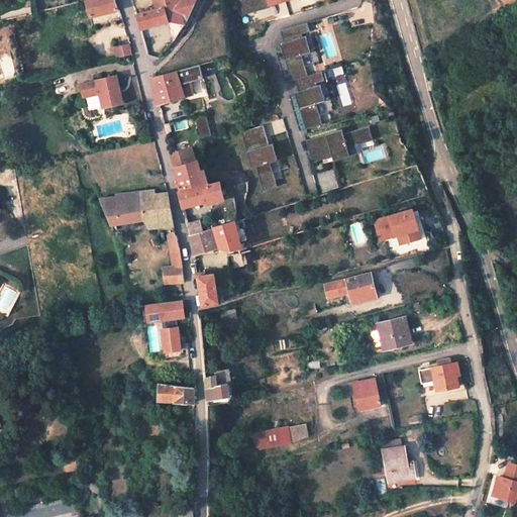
[(85,0),(89,16),(118,10),(118,8),(116,9),(113,0),(85,0)]
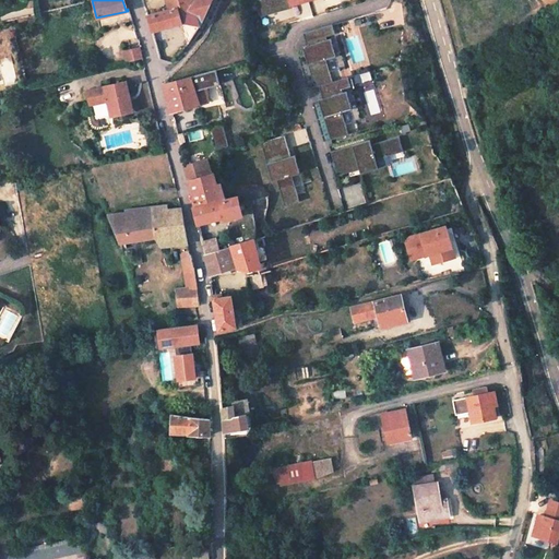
[(166,0),(169,10),(147,16),(152,32),(200,18),(200,26),(210,8),(213,0),(166,0)]
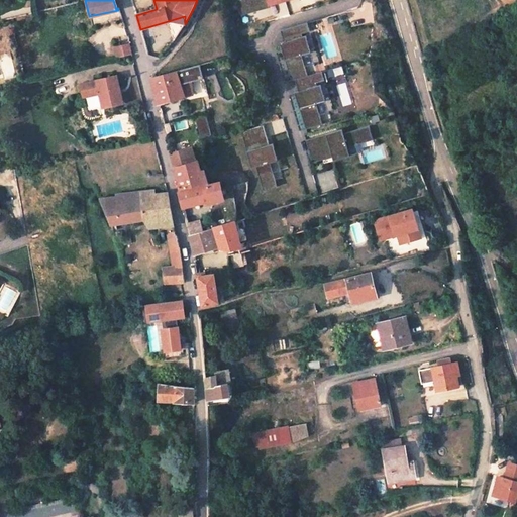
[(235,0),(238,8),(245,6),(248,13),(271,7),(270,5),(286,0),(235,0)]
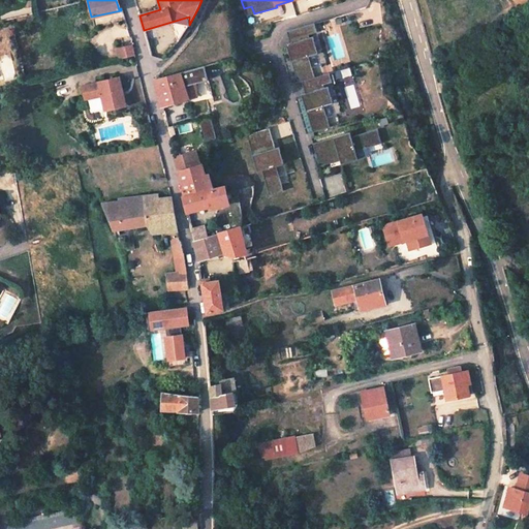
[(280,6),(283,19),(297,14),(292,2),(280,6)]
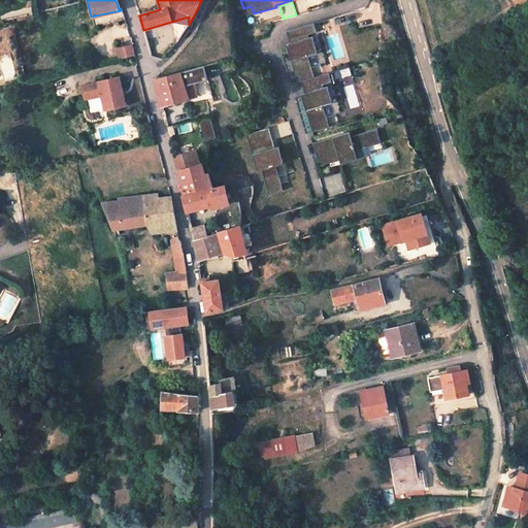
[(251,6),(243,8),(245,15),(254,13),(251,6)]
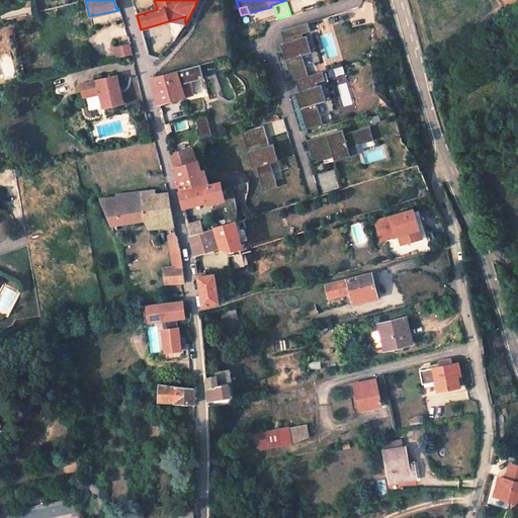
[(283,42),(284,45),(281,46),(292,80),(295,79),(309,75),(307,68),(303,55),(309,54),(304,36),(303,34),(307,33),(311,31),(308,22),(280,30),(283,42)]
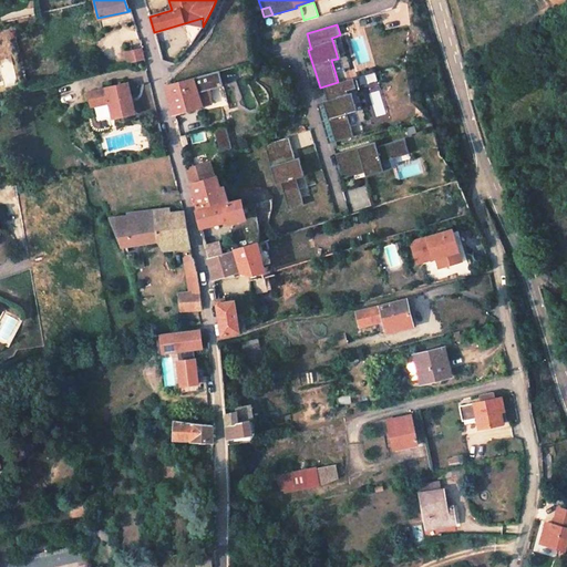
[(125,55),(127,65),(144,62),(142,52),(125,55)]
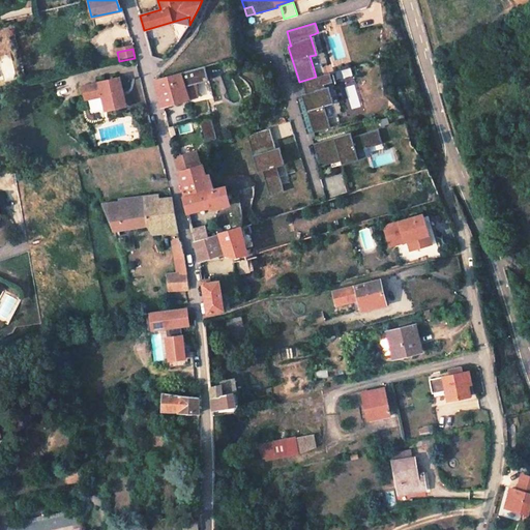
[(310,56),(314,69),(323,67),(319,54),(316,55),(310,56)]
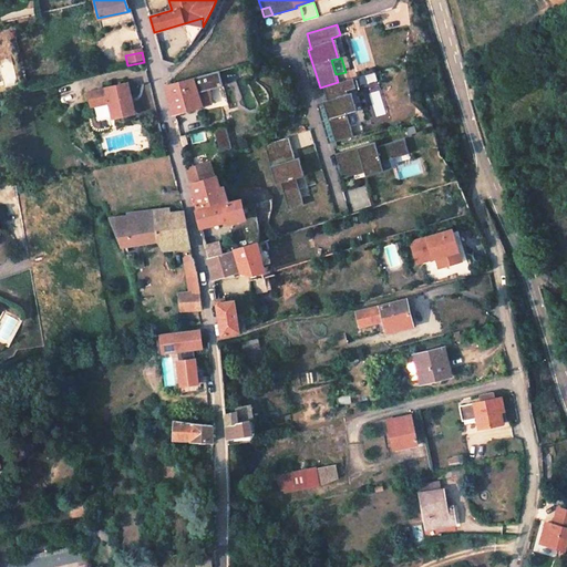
[(174,115),(210,104),(209,89),(223,84),(219,71),(165,86),(172,115),(174,115)]
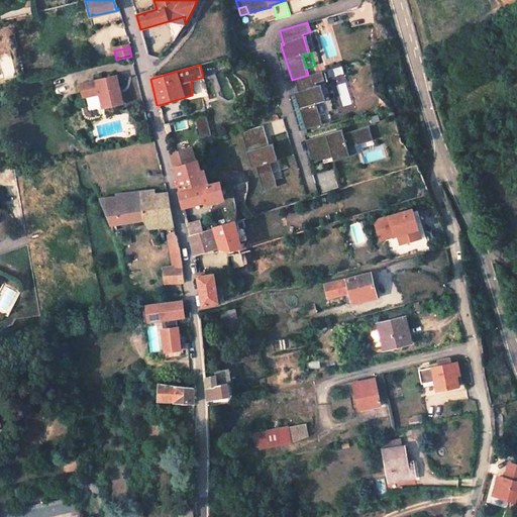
[(325,80),(322,71),(308,75),(295,79),(299,91),(300,94),(296,95),(306,129),(323,124),(316,104),(322,102),(317,86),(316,83),(320,82),(325,80)]
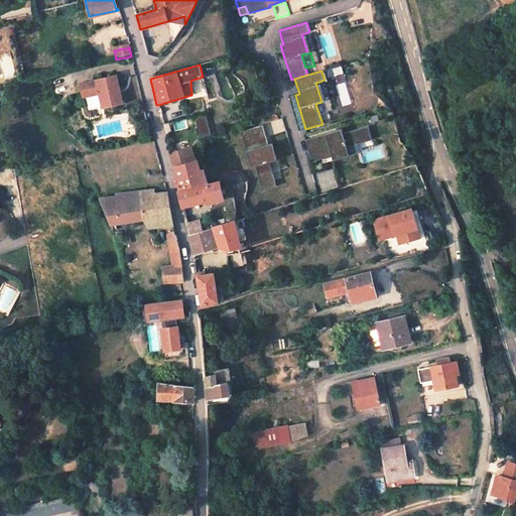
[(117,78),(83,85),(86,97),(99,95),(103,108),(122,103),(117,78)]
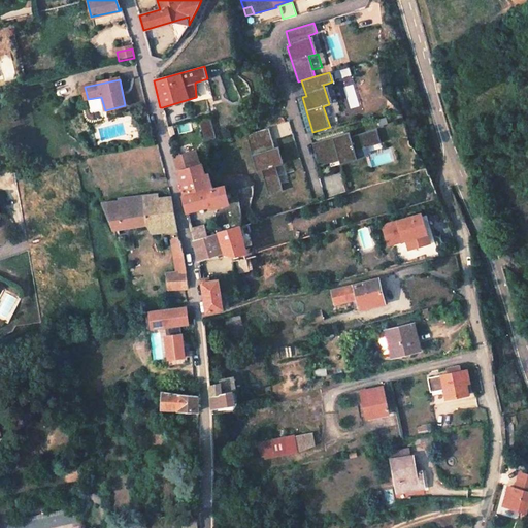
[(210,117),(198,120),(205,141),(217,138),(210,117)]
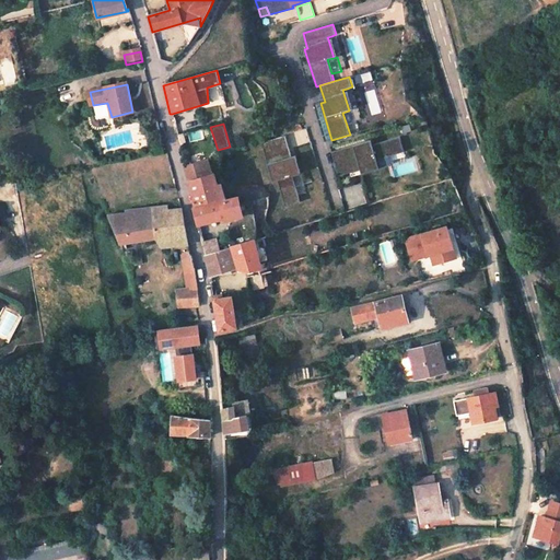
[(267,164),(272,163),(286,208),(301,203),(293,178),(296,174),(292,156),(286,135),(260,141),(267,164)]
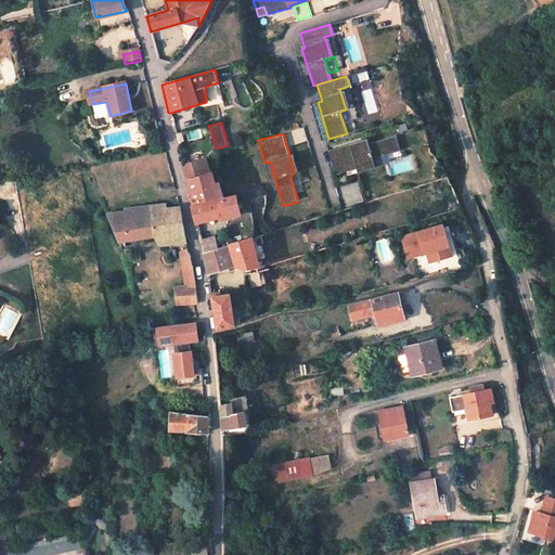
[(359,146),(358,142),(328,151),(336,175),(357,168),(374,163),(373,158),(394,152),(389,138),(369,143),(359,146)]
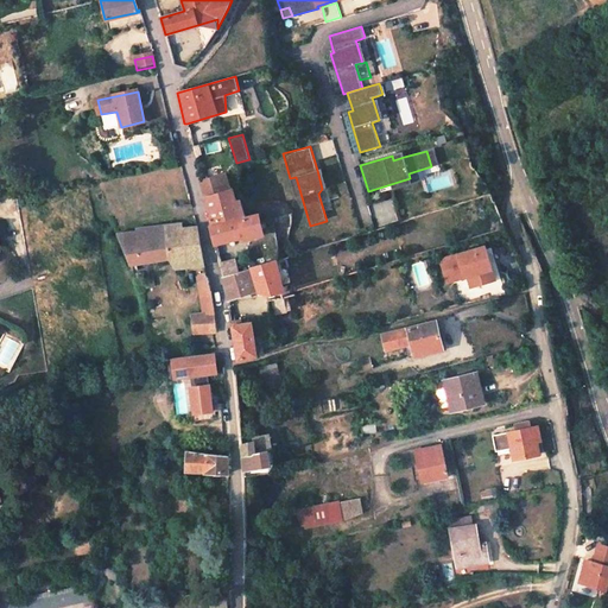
[(327,188),(321,169),(317,170),(322,189),(327,188)]
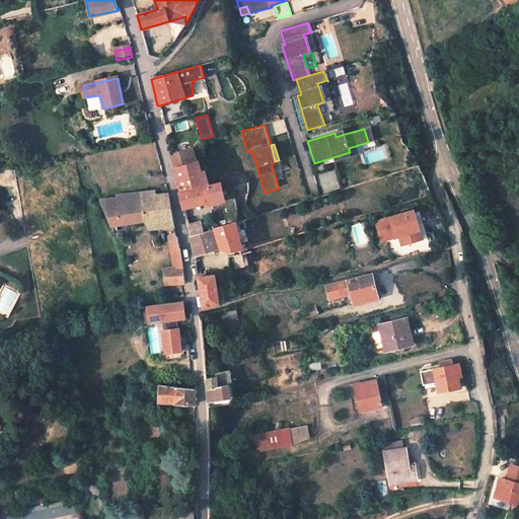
[(196,160),(191,148),(171,153),(170,154),(180,190),(209,184),(205,170),(202,171),(198,159),(196,160)]
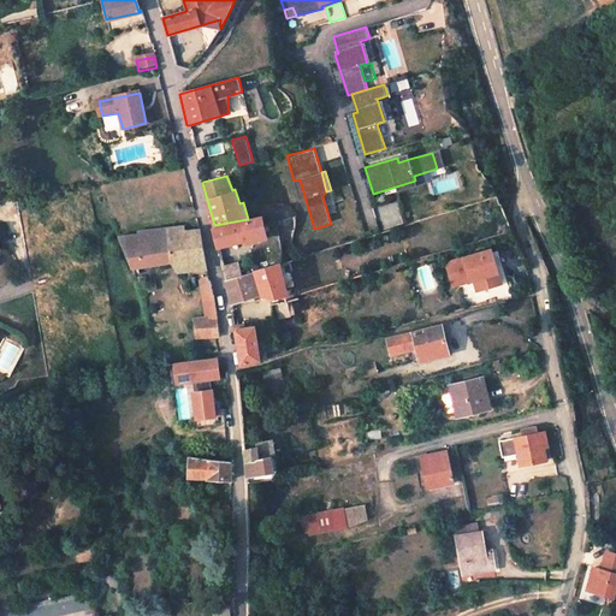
[(415,181),(396,187),(397,191),(416,185),(415,181)]
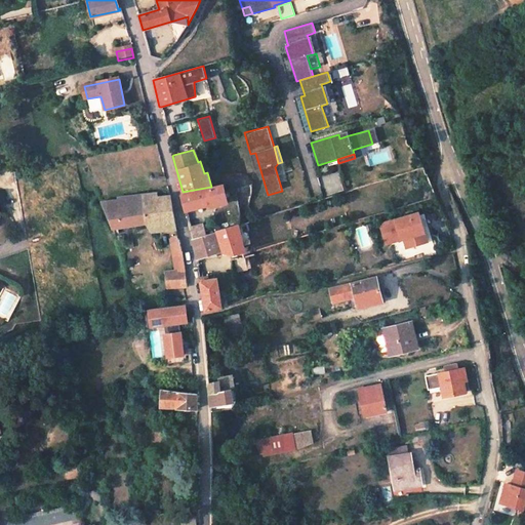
[(228,204),(223,186),(184,193),(182,194),(185,210),(209,205),(210,208),(228,204)]
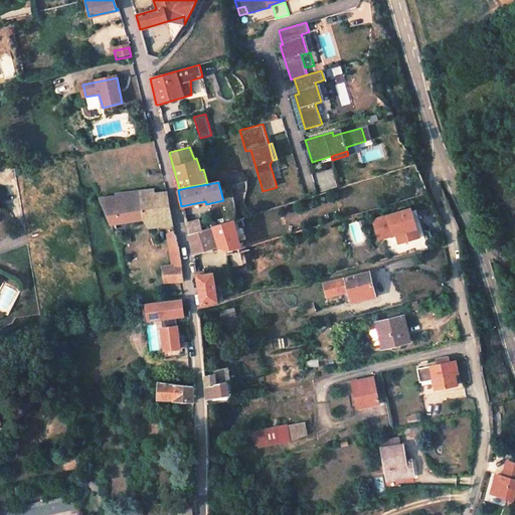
[(115,196),(100,198),(110,223),(147,218),(149,227),(172,224),(167,192),(154,193),(153,189),(115,193),(115,196)]
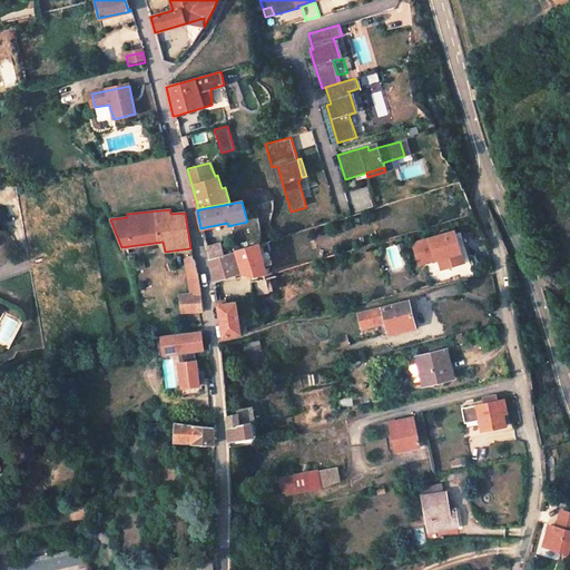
[(453,228),(411,243),(416,258),(421,256),(422,259),(438,254),(448,251),(452,264),(463,259),(453,228)]
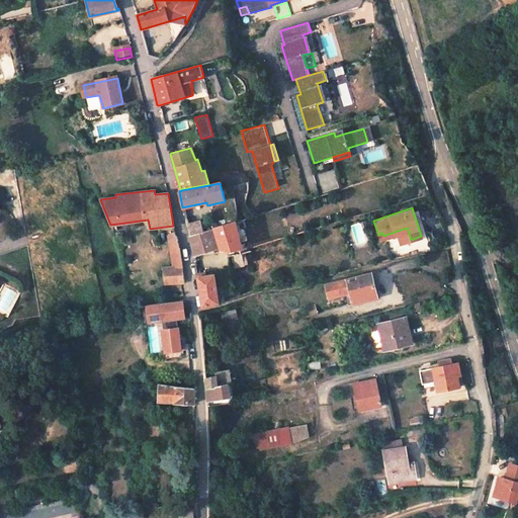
[(201,233),(199,222),(187,224),(189,236),(201,233)]
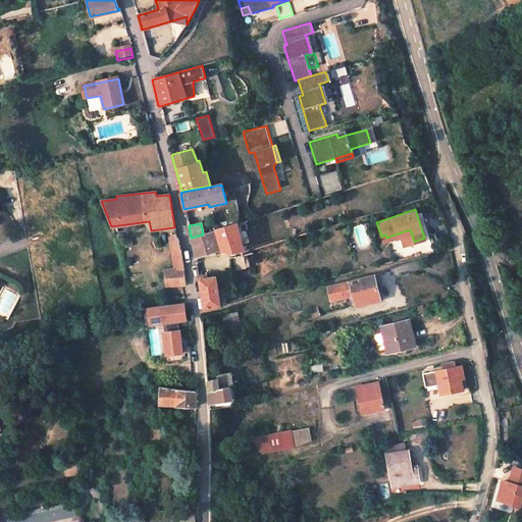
[(244,253),(237,225),(236,223),(215,230),(215,231),(220,251),(221,255),(230,256),(244,253)]
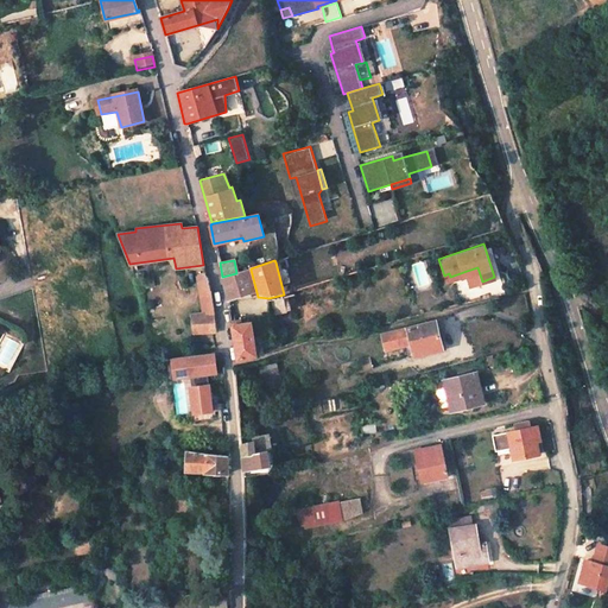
[(477,267),(467,271),(470,285),(482,282),(477,267)]
